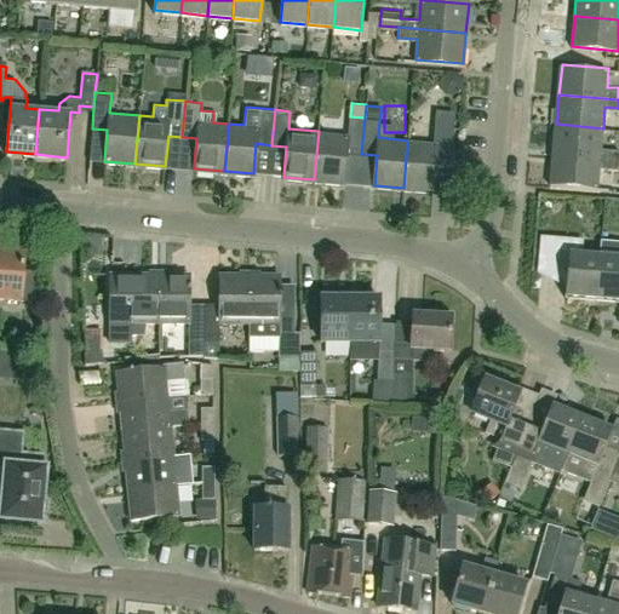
[(436,161),(451,162),(454,126),(456,110),(441,109),(439,125),(437,143),(407,141),(403,188),(433,190),(434,188),(436,161)]
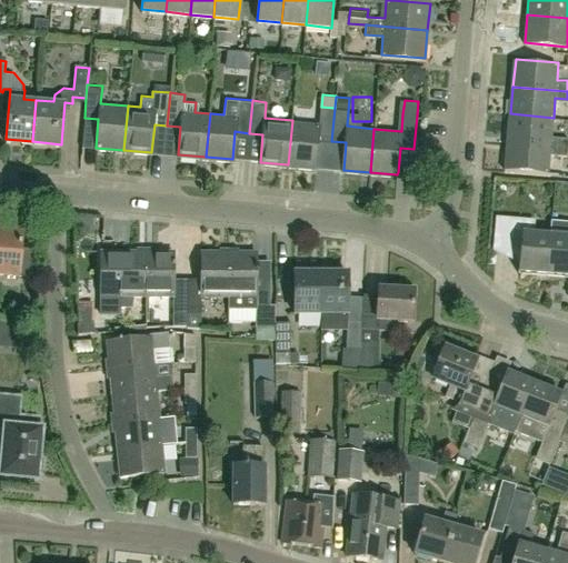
[(318,140),(331,141),(335,108),(321,107),(320,123),(292,120),(288,164),(316,167),(318,140)]
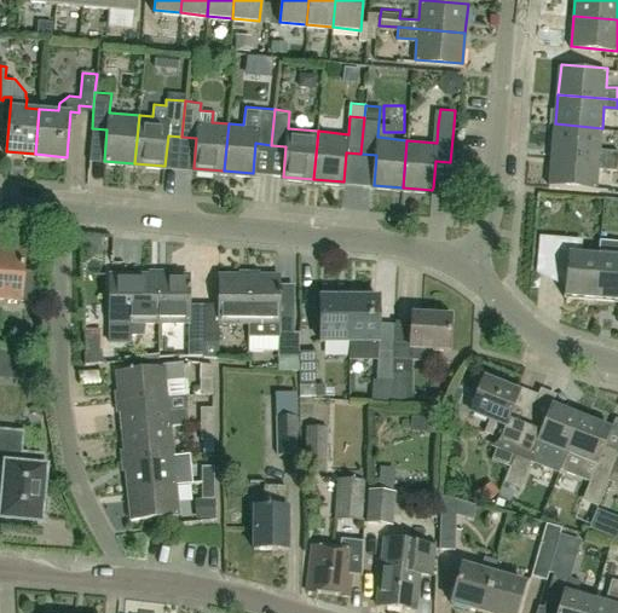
[(555,123),(553,152),(617,158),(617,150),(600,148),(602,128),(555,123)]
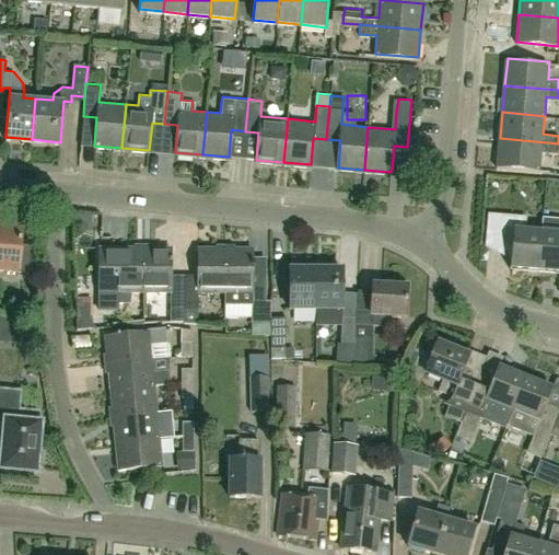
[(558,153),(558,143),(500,138),(498,165),(540,170),(542,151),(558,153)]
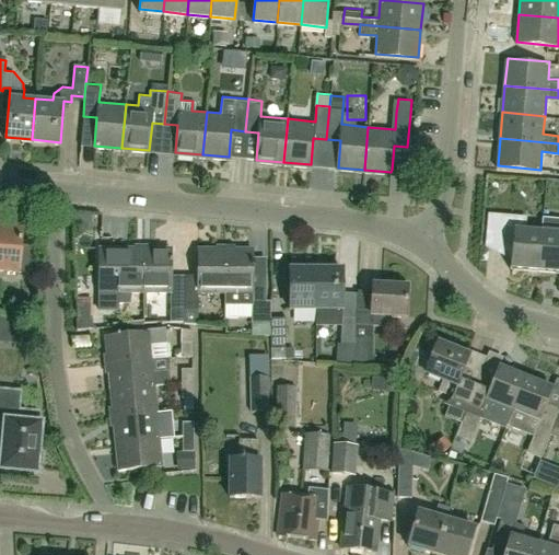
[(510,267),(539,269),(543,229),(542,229),(526,228),(527,216),(501,214),(499,245),(512,246),(510,267)]
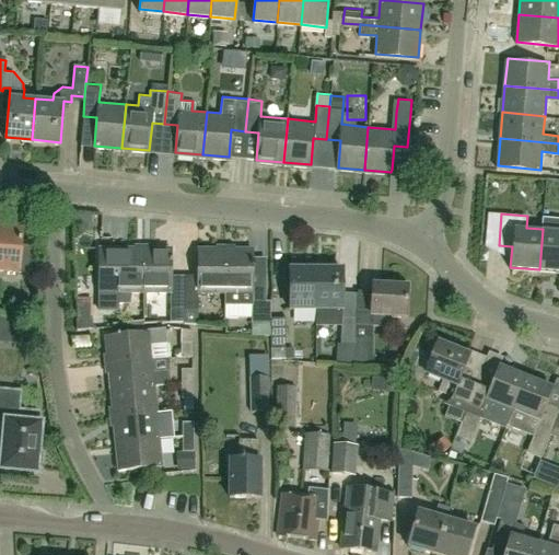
[(543,229),(539,269),(558,270),(558,217),(543,217),(542,229),(543,229)]
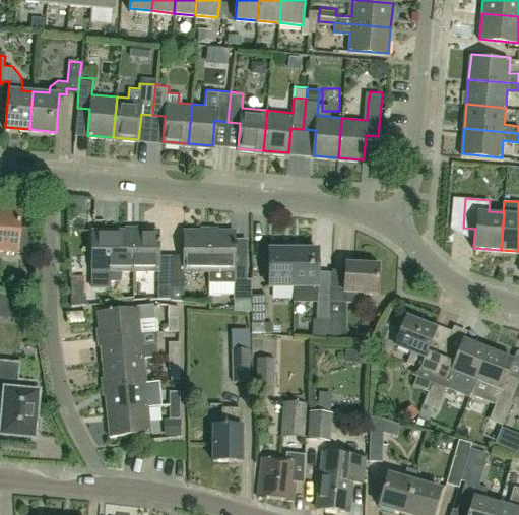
[(30,226),(19,224),(20,209),(0,207),(0,248),(29,250),(30,226)]
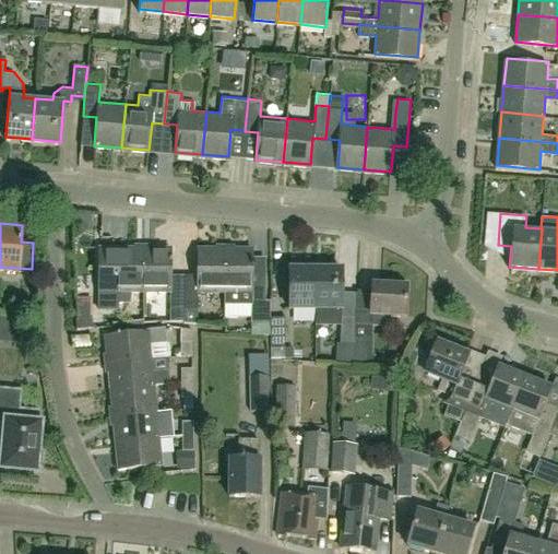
[(102,272),(102,305),(117,305),(117,299),(129,299),(129,290),(143,290),(144,246),(116,246),(116,272),(102,272)]
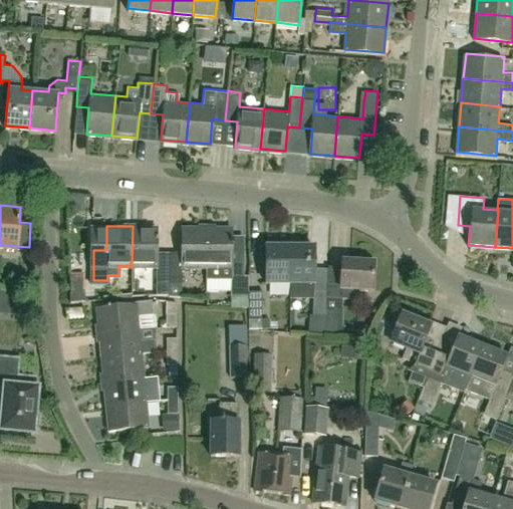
[(156,292),(169,292),(169,251),(156,250),(157,226),(133,226),(132,266),(156,266),(156,292)]
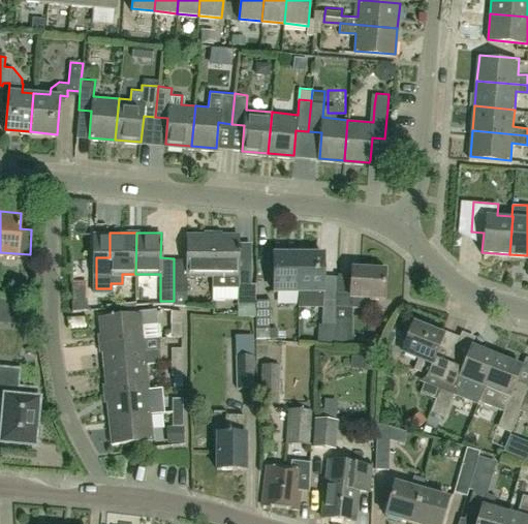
[(212,275),(213,234),(187,234),(186,258),(174,258),(174,301),(186,302),(187,274),(212,275)]
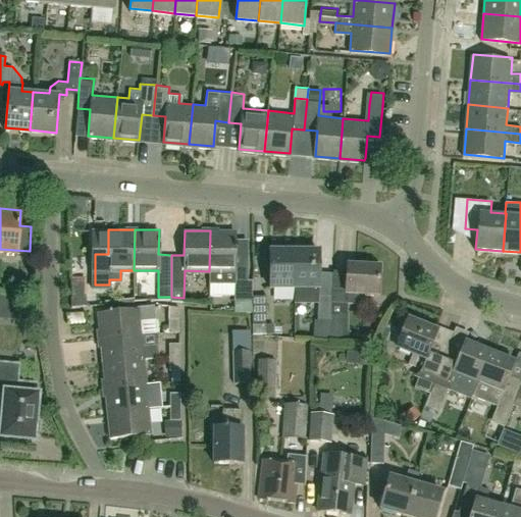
[(235,231),(210,230),(209,271),(209,281),(233,281),(233,298),(235,298),(235,310),(252,310),(252,293),(253,277),(248,277),(249,256),(233,256),(235,231)]
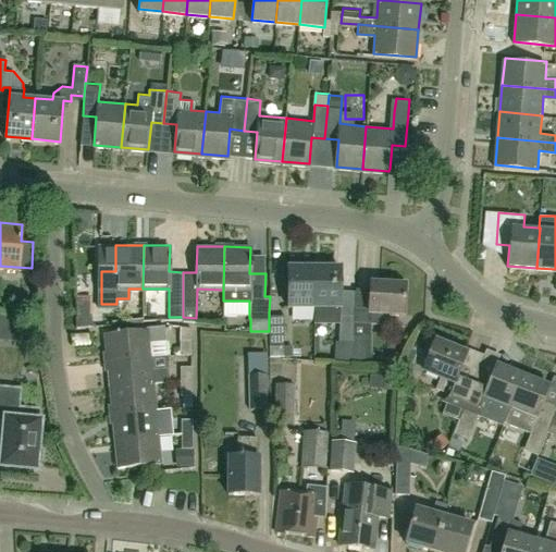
[(287,306),(314,306),(314,267),(287,266),(287,306)]
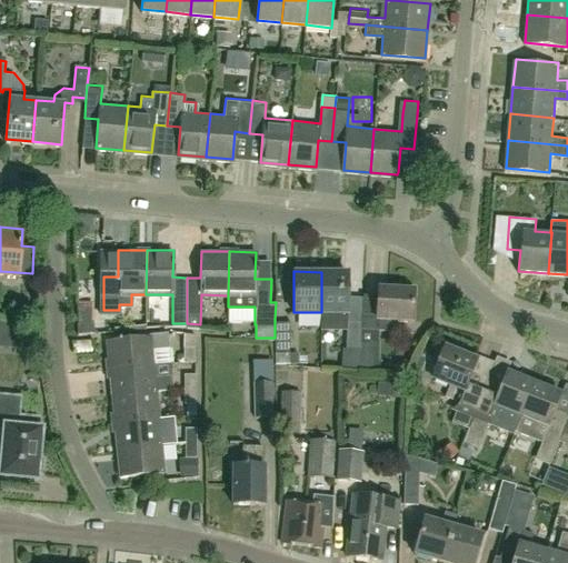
[(321,272),(321,312),(322,312),(321,327),(348,328),(346,357),(360,357),(360,349),(361,337),(361,327),(361,322),(348,321),(348,272),(321,272)]
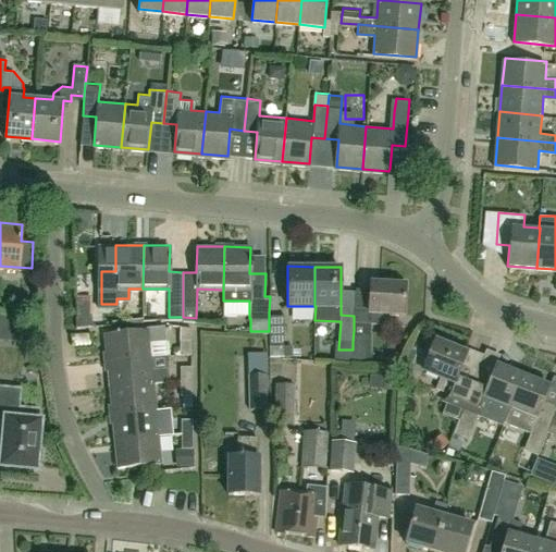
[(354,316),(354,320),(385,322),(385,311),(404,313),(406,283),(371,281),(370,290),(355,289),(354,316)]
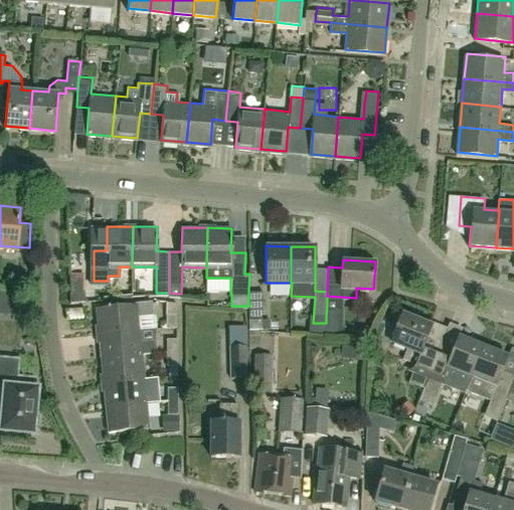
[(185,277),(186,288),(199,288),(199,276),(185,277)]
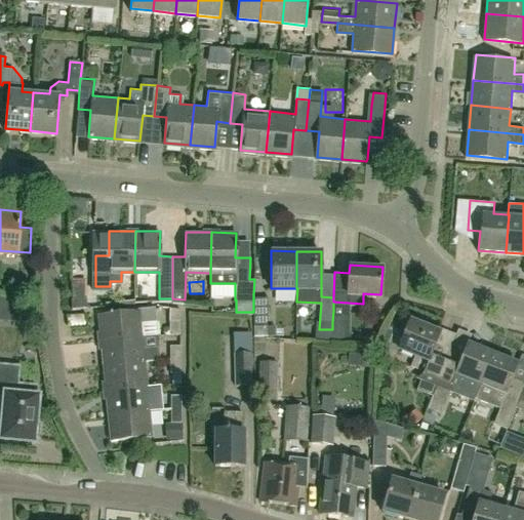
[(267,323),(267,294),(253,294),(254,333),(276,333),(276,323),(267,323)]
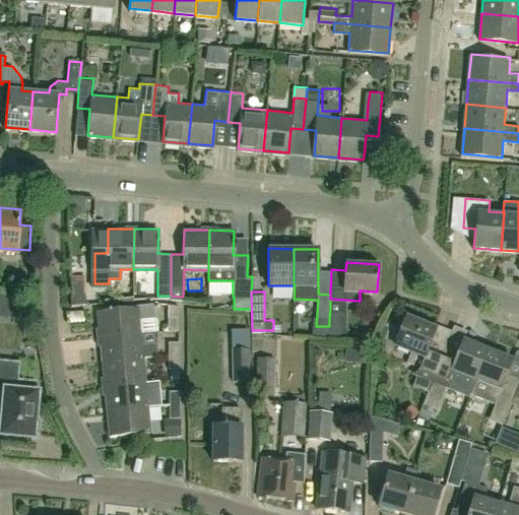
[(98,311),(100,334),(140,331),(139,317),(155,316),(154,302),(137,303),(138,307),(98,311)]
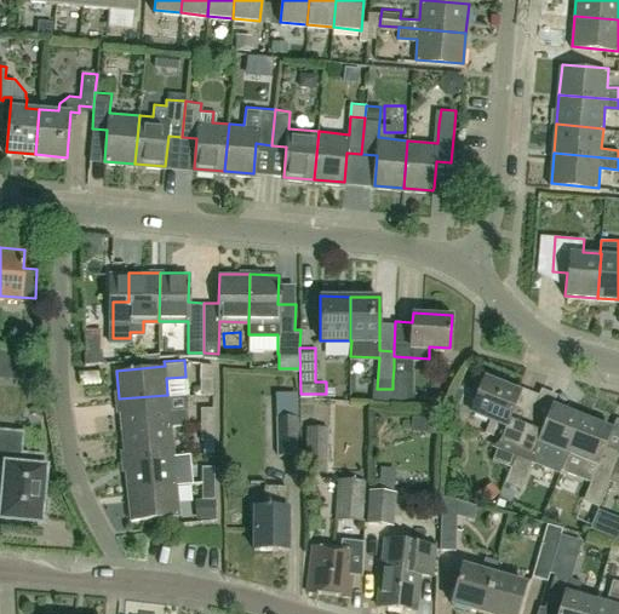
[(504,385),(506,380),(480,369),(471,391),(476,392),(470,409),(489,418),(485,430),(500,436),(492,457),(510,463),(528,419),(510,412),(519,391),(504,385)]
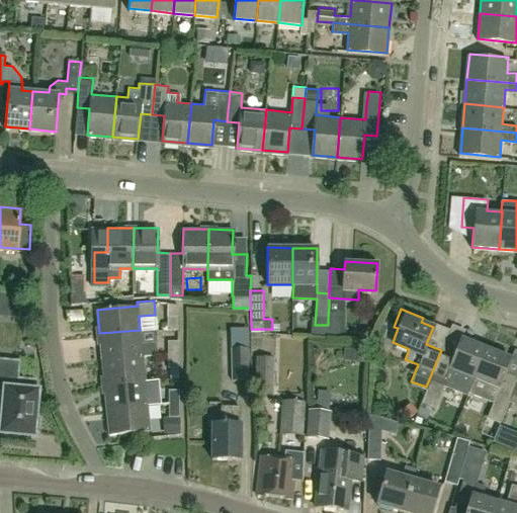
[(168,327),(179,326),(178,313),(168,313),(168,327)]
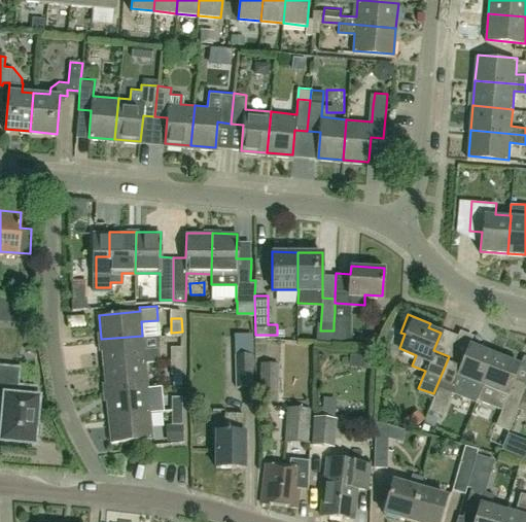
[(344,324),(334,323),(334,331),(332,336),(344,337),(344,324)]
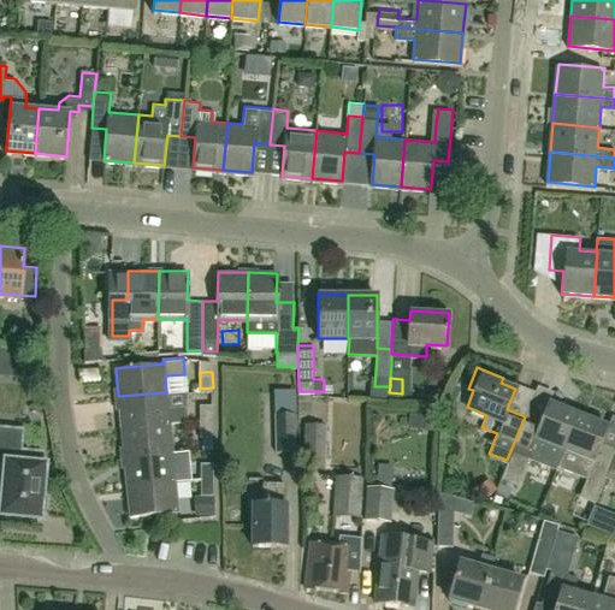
[(166,392),(118,396),(120,425),(169,421),(189,420),(187,403),(167,406),(166,392)]
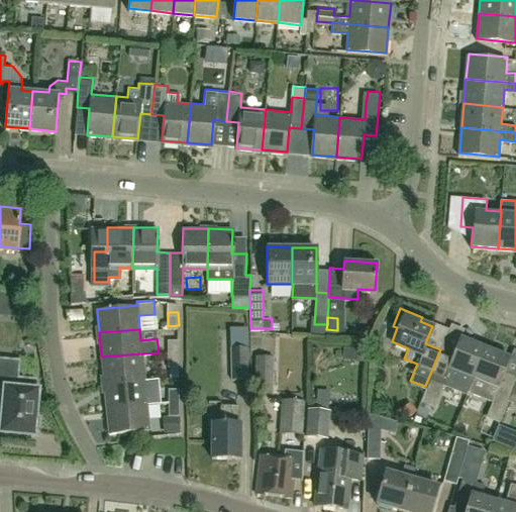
[(169,337),(169,351),(179,350),(179,337),(169,337)]
